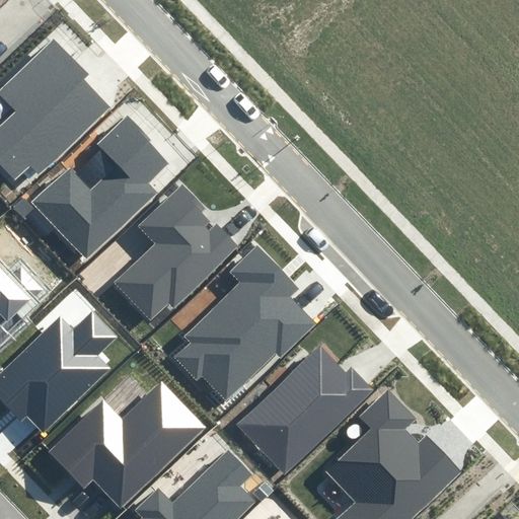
[(0,99),(11,112),(0,122),(0,162),(15,179),(31,164),(39,171),(108,105),(83,79),(89,73),(54,36),(0,87),(0,99)]
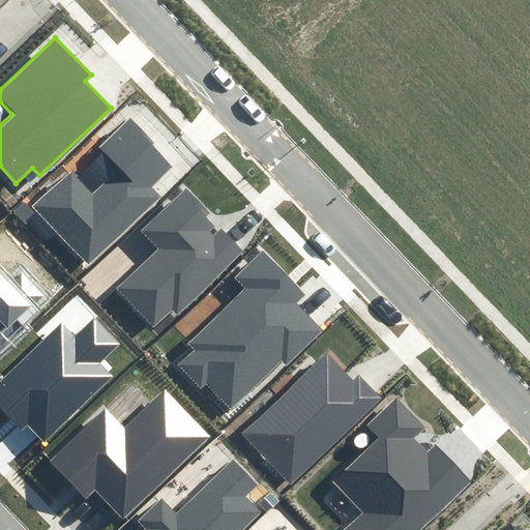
[(173,162),(133,120),(102,148),(106,152),(81,176),(74,169),(34,206),(88,262),(157,195),(148,185),(173,162)]
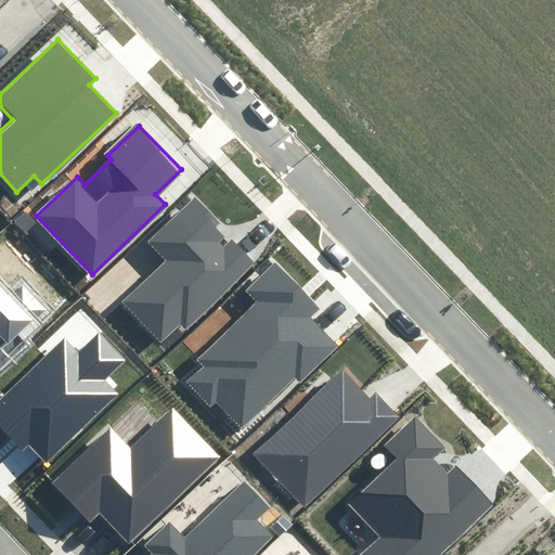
[(260,262),(197,196),(150,241),(167,260),(123,301),(160,343),(183,321),(190,328),(260,262)]
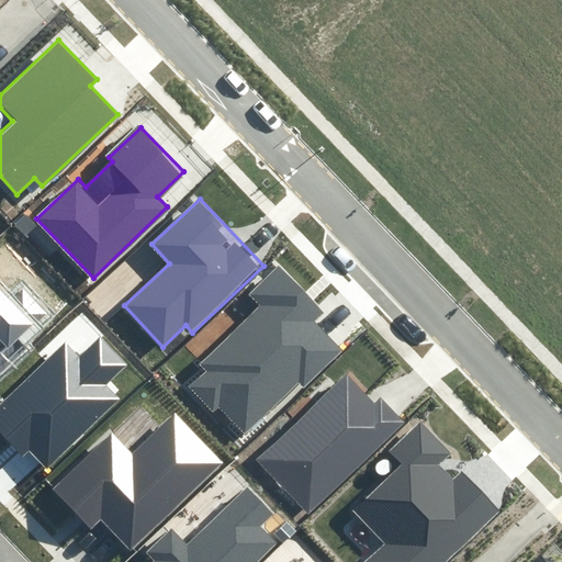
[(327,313),(281,266),(251,294),(260,304),(199,364),(208,369),(189,386),(216,414),(222,409),(246,434),(301,381),(307,388),(344,351),(316,323),(327,313)]
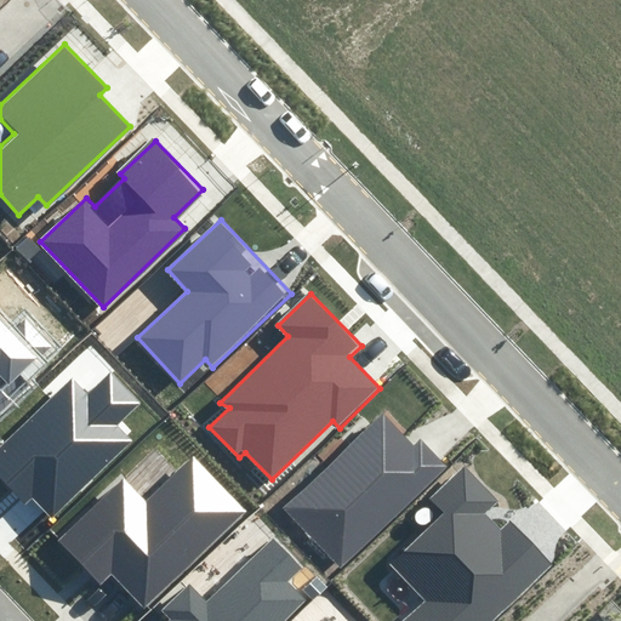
[(38,355),(0,315),(0,377),(7,386),(38,355)]
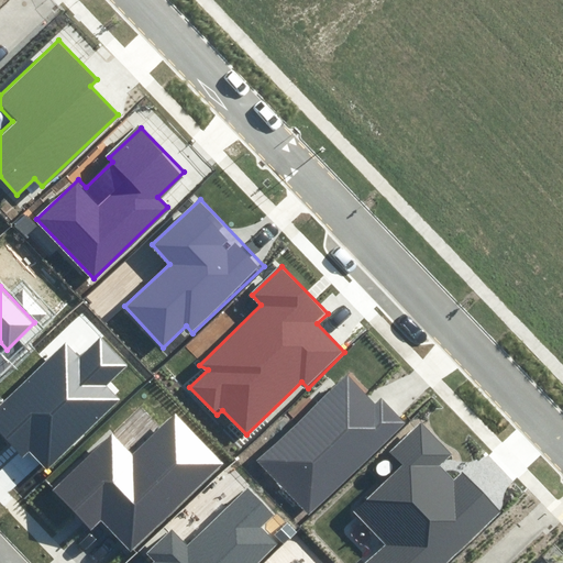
[(48,466),(120,397),(109,385),(129,366),(96,334),(77,353),(64,341),(0,404),(0,430),(25,456),(32,449),(48,466)]
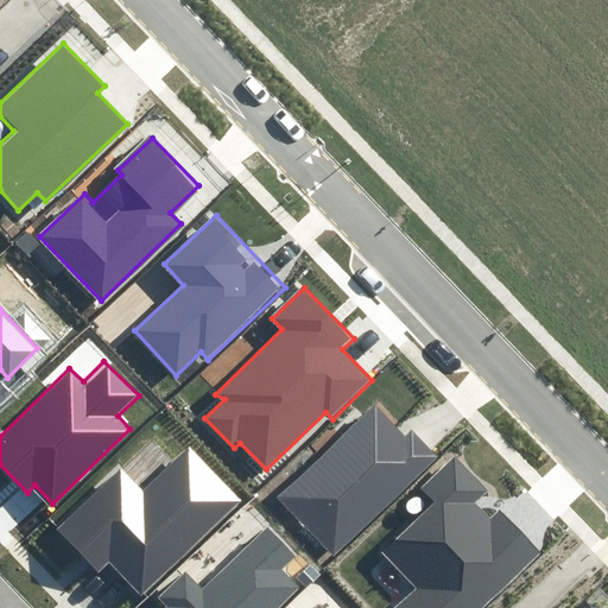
[(406,436),(379,406),(284,496),(337,553),(439,456),(413,429),(406,436)]
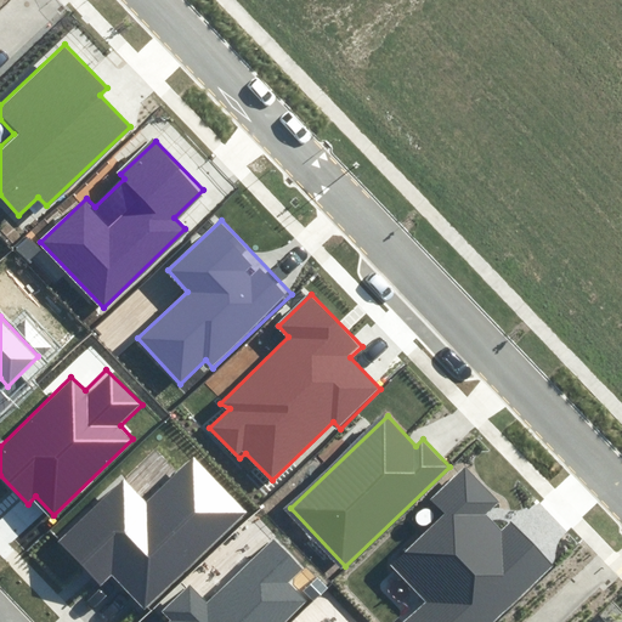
[(142,604),(243,512),(194,459),(150,501),(125,474),(56,537),(100,586),(113,574),(142,604)]
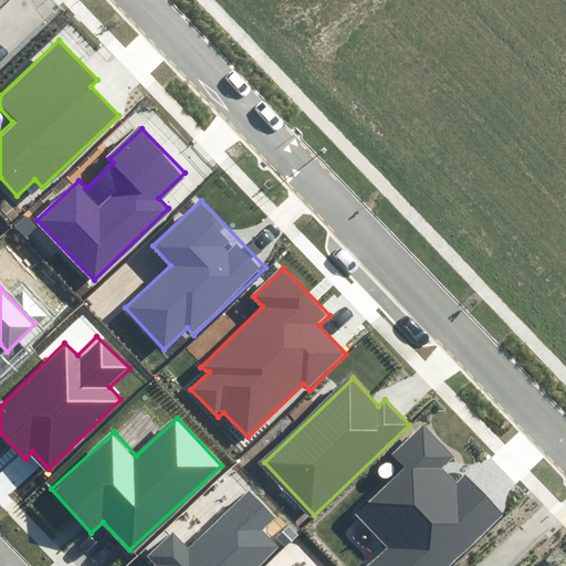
[(453,454),(425,425),(391,457),(404,469),(355,515),(387,548),(368,565),(441,565),(499,513),(464,477),(456,485),(439,468),(453,454)]
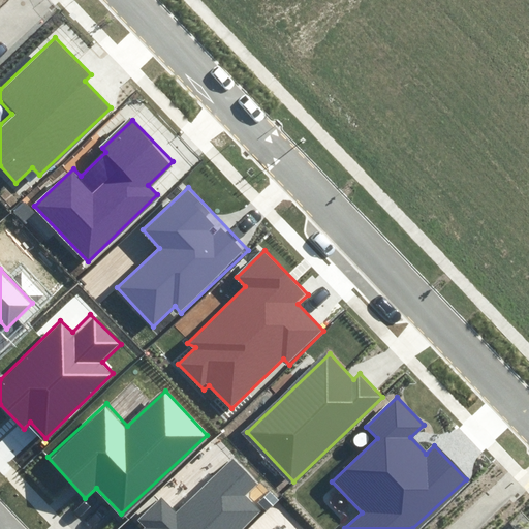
[(239,528),(259,509),(245,495),(258,481),(235,458),(178,512),(162,498),(139,520),(147,526),(143,528),(239,528)]
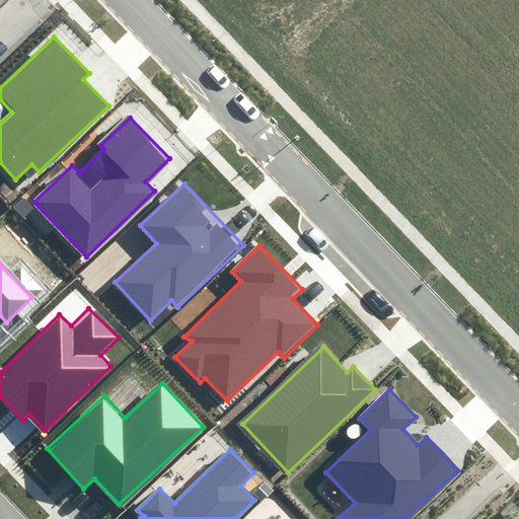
All buildings are outlined.
